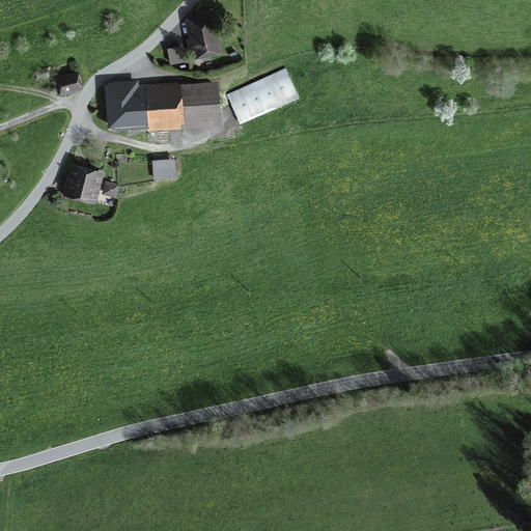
[(210,15),(185,21),(193,56),(217,51),(210,15)]
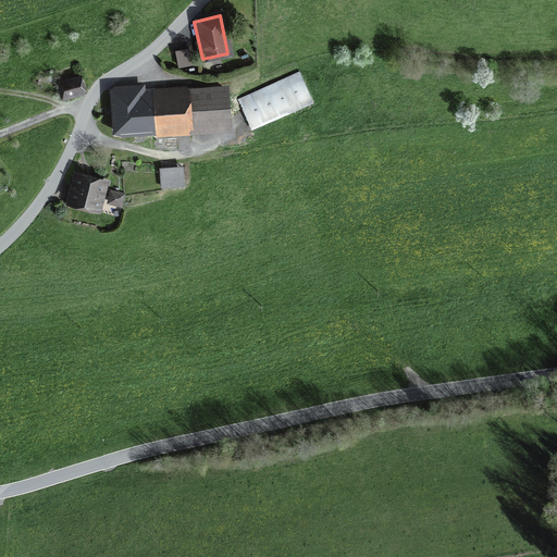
[(79,71),(53,77),(59,97),(85,91),(79,71)]
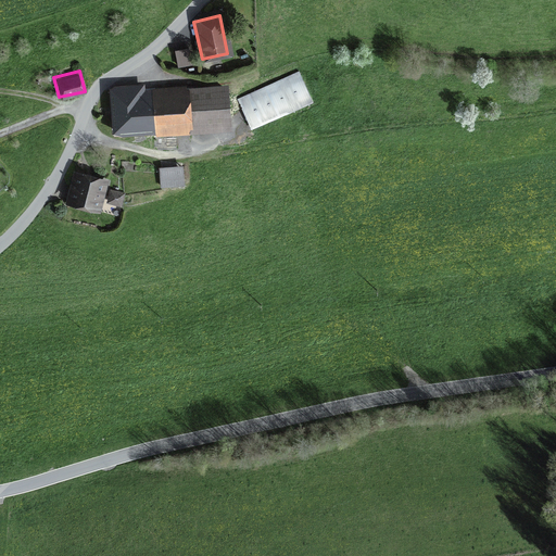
[(300,74),(240,98),(253,129),(313,105),(300,74)]
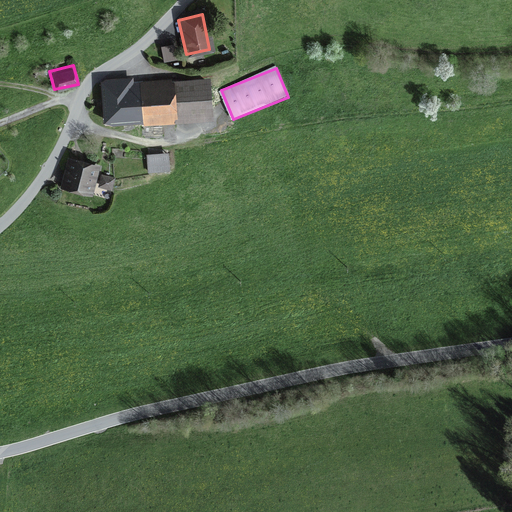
[(125,84),(107,85),(109,123),(210,116),(208,85),(126,91),(125,84)]
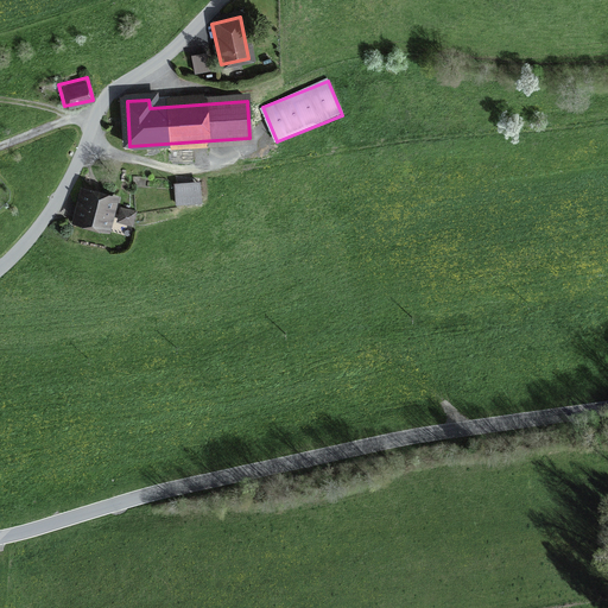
[(201,183),(176,184),(177,204),(202,203),(201,183)]
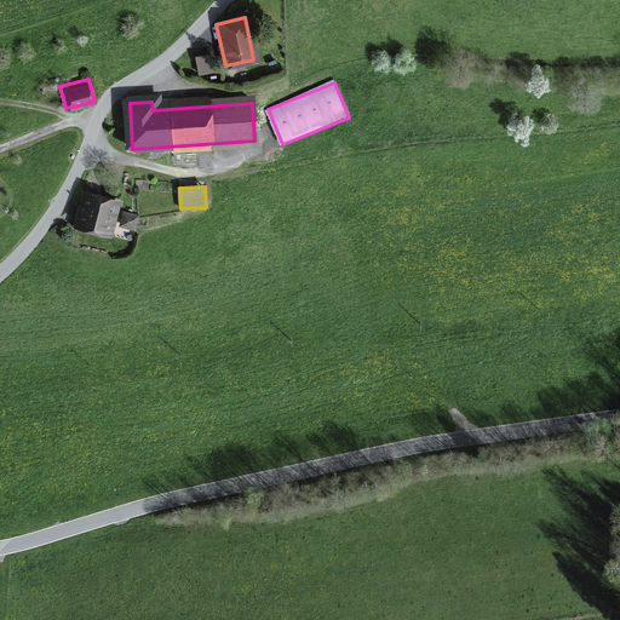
[(118,204),(85,195),(76,228),(108,236),(118,204)]
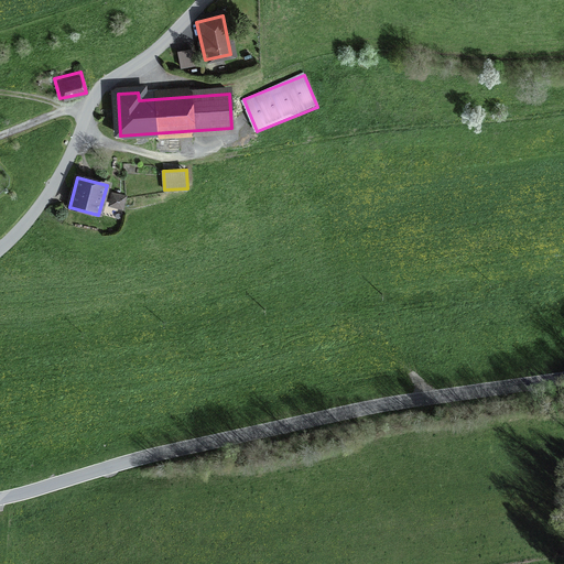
[(127,198),(115,195),(111,207),(123,210),(127,198)]
